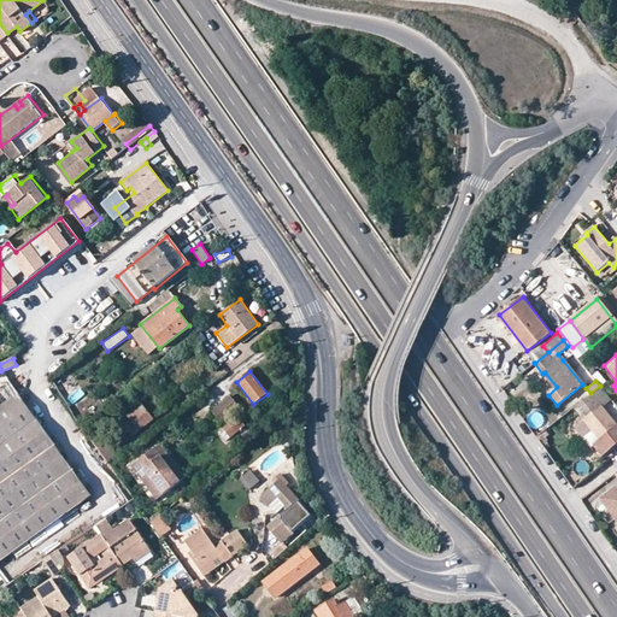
[(595,444),(593,445),(600,454),(616,441),(616,427),(599,406),(610,398),(600,386),(591,393),(573,407),(577,412),(586,423),(592,432),(599,440),(595,444)]
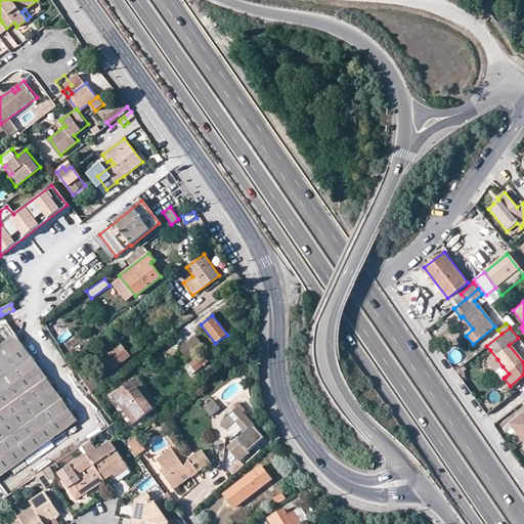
[(59,343),(73,338),(70,331),(56,336),(59,343)]
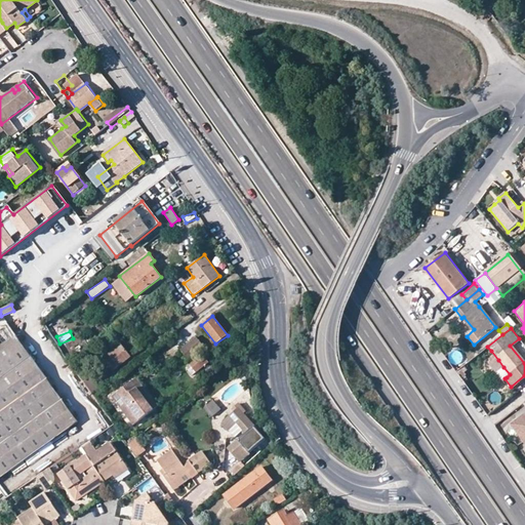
[(0,477),(48,443),(77,421),(15,337),(0,348),(0,477)]
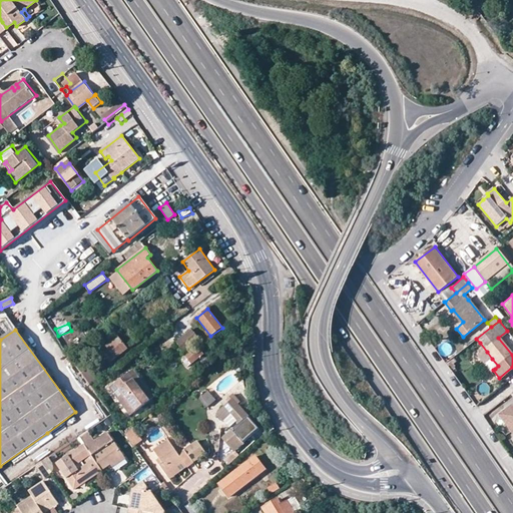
[(196,346),(199,343),(191,333),(176,346),(183,356),(196,346)]
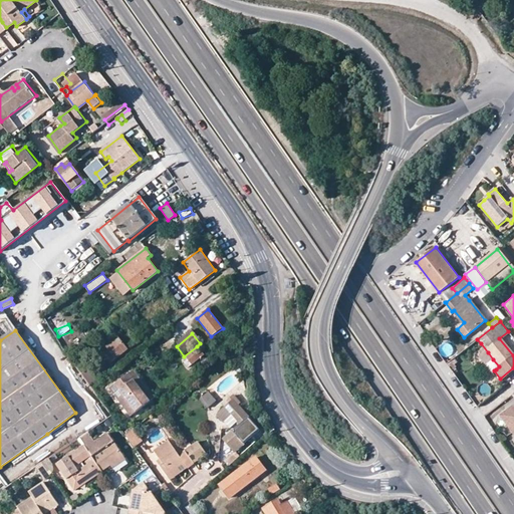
[(127,349),(118,337),(101,350),(110,362),(127,349)]
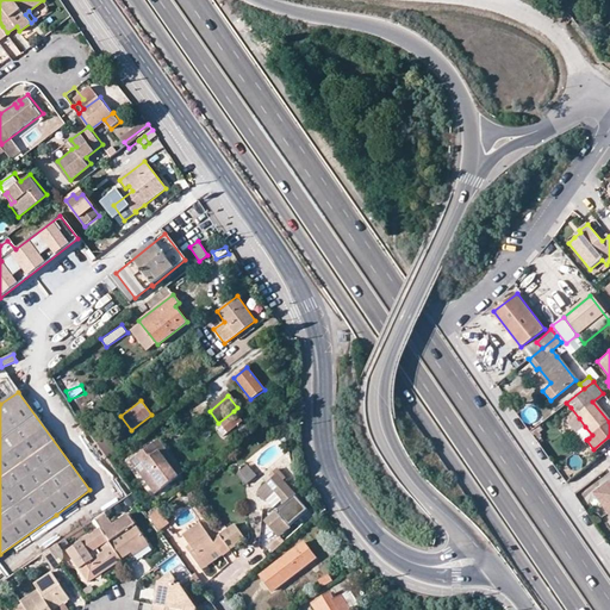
[(579,418),(571,408),(562,414),(571,424),(574,421),(579,418)]
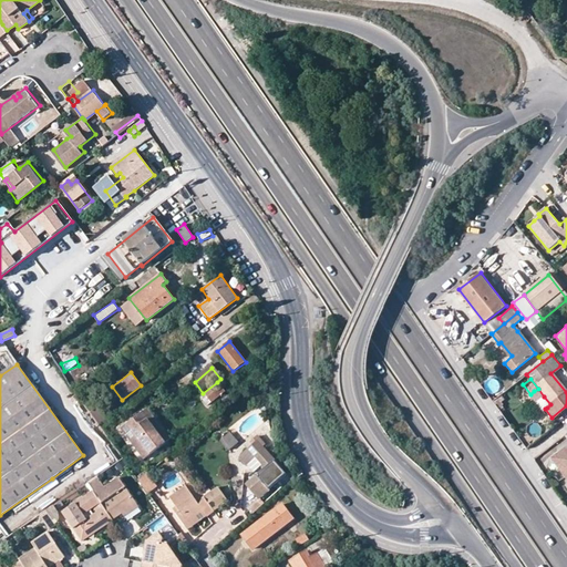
[(225,392),(217,382),(203,393),(212,402),(225,392)]
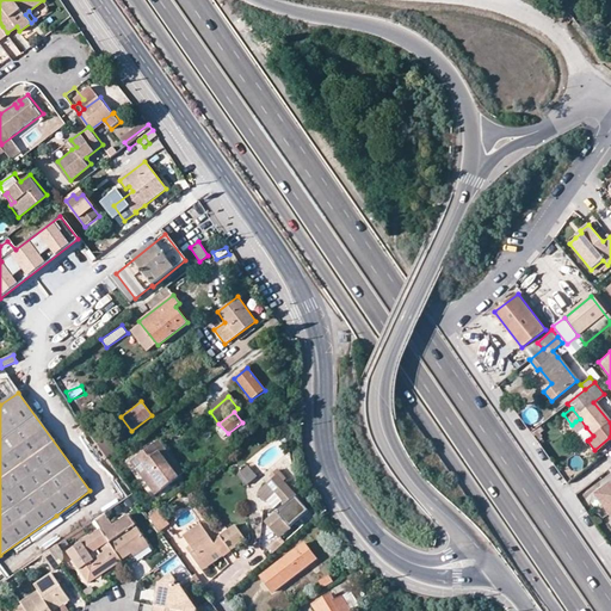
[(575,421),(582,430),(586,427),(580,419),(575,421)]
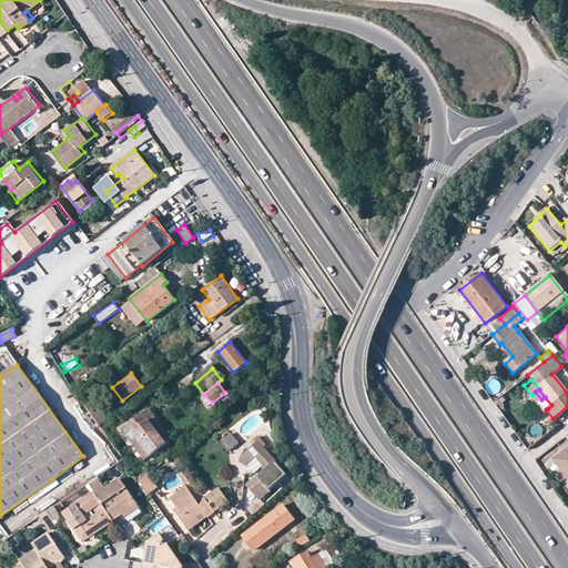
[(545,397),(541,399),(548,408),(551,405),(545,397)]
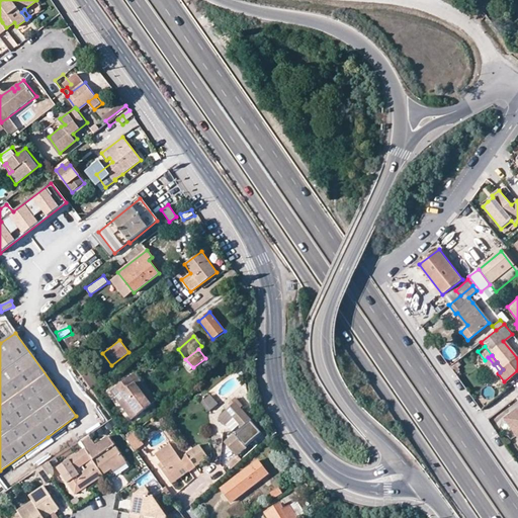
[(454,373),(459,369),(455,363),(450,366),(454,373)]
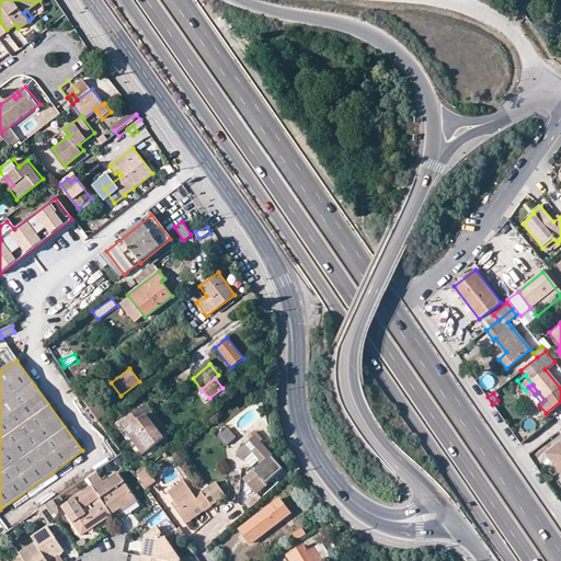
[(144,455),(164,438),(171,433),(148,403),(119,425),(144,455)]
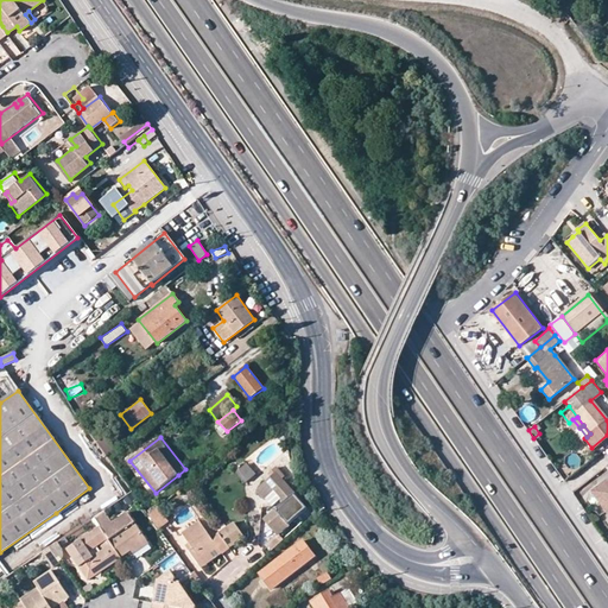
[(249,462),(236,469),(244,482),(257,475),(249,462)]
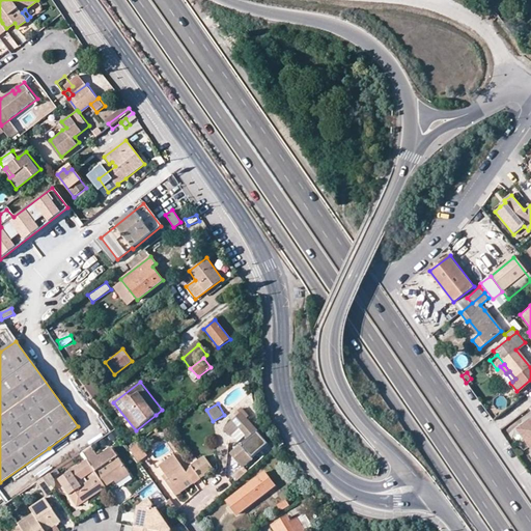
[(239,430),(244,436),(247,440),(236,449),(240,452),(233,457),(243,467),(268,444),(236,409),(233,414),(236,418),(224,428),(231,436),(235,432),(239,430)]
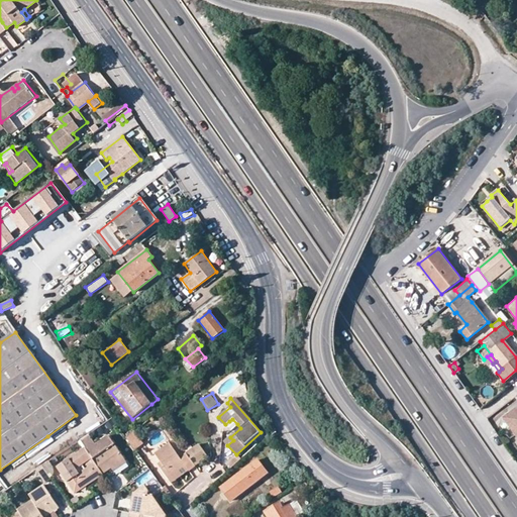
[(516,408),(506,417),(511,426),(509,428),(516,437),(516,408)]
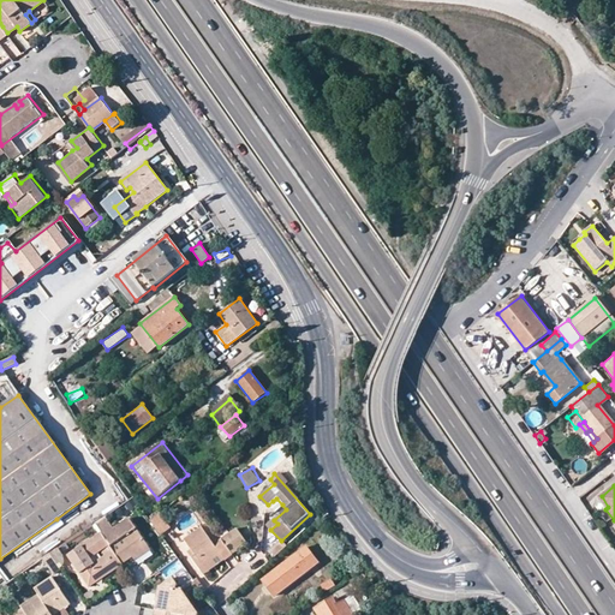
[(605,509),(608,507),(602,496),(598,500),(605,509)]
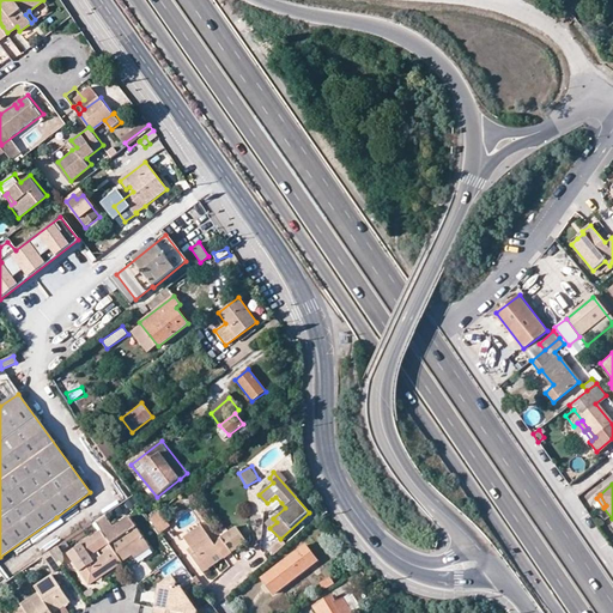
[(158,513),(150,519),(161,533),(170,527),(158,513)]
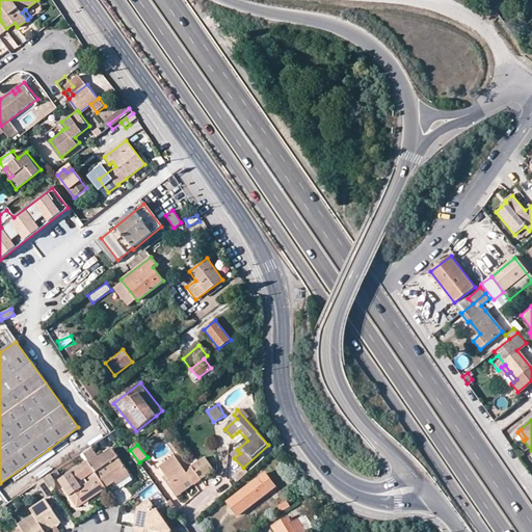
[(106,488),(114,482),(120,478),(127,473),(117,458),(111,449),(98,458),(90,447),(82,453),(87,461),(90,467),(95,473),(105,487),(106,488)]
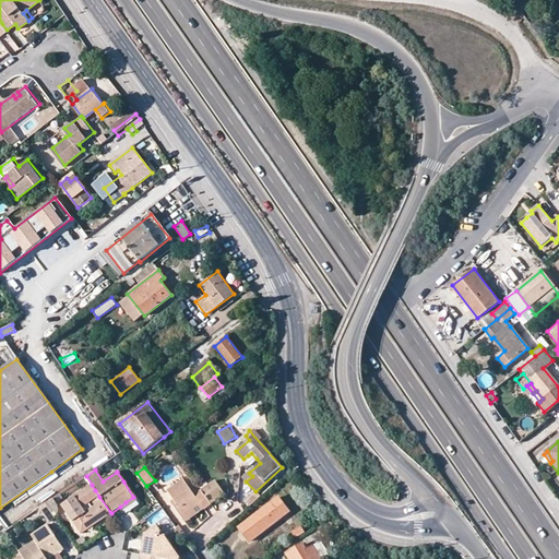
[(182,479),(166,491),(175,501),(178,507),(181,506),(187,513),(200,504),(203,509),(224,494),(214,480),(194,495),(182,479)]
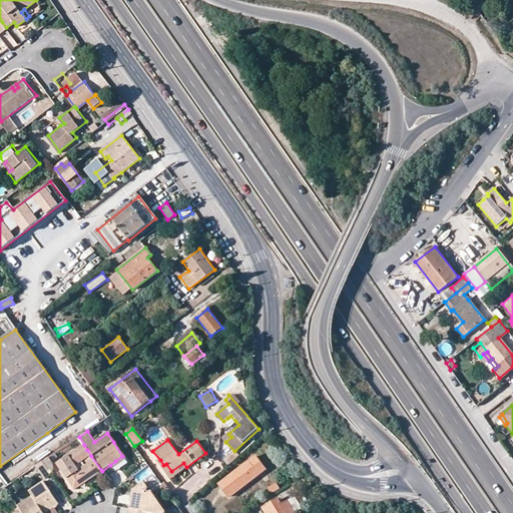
[(101,470),(91,456),(87,450),(84,445),(82,447),(56,464),(74,490),(102,471),(101,470)]
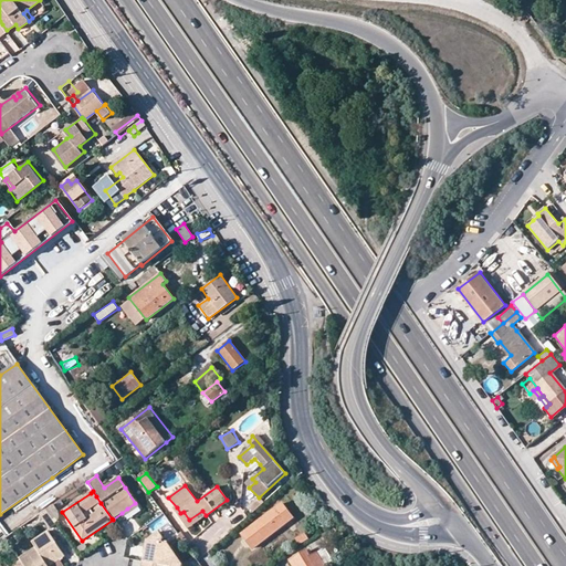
[(122,513),(124,516),(133,511),(138,507),(135,503),(127,509),(122,513)]
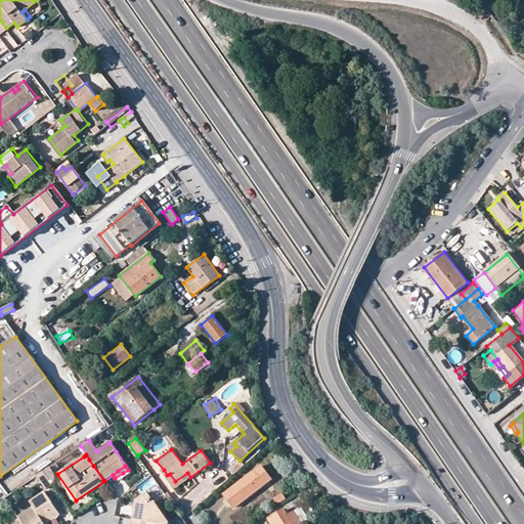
[(269,478),(261,466),(223,494),(234,507),(269,478)]
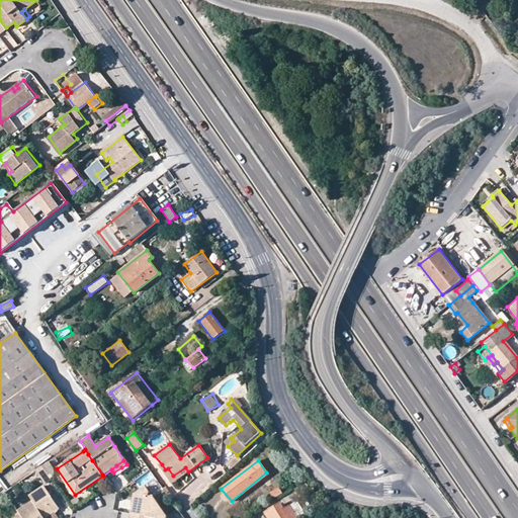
[(162,464),(158,466),(171,485),(188,471),(185,467),(173,476),(168,468),(165,469),(162,464)]
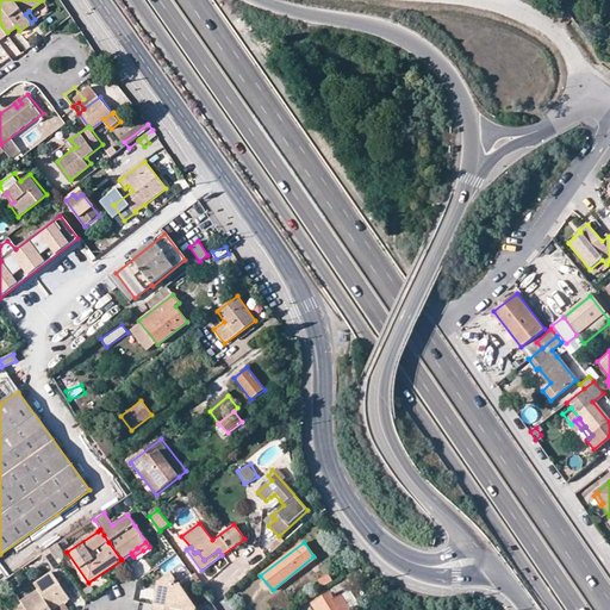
[(53,570),(60,564),(49,548),(42,554),(53,570)]
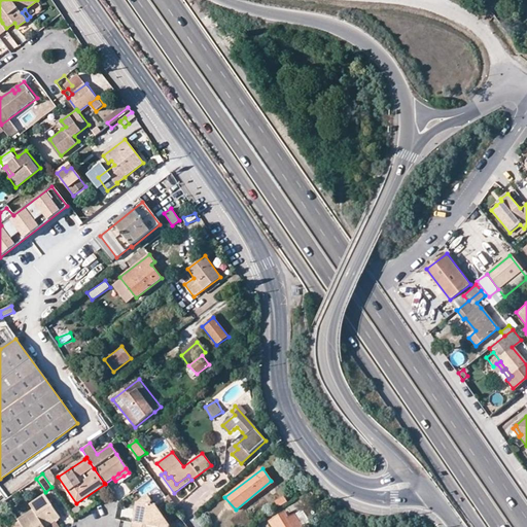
[(0,484),(0,490),(5,498),(16,490),(8,478),(0,484)]
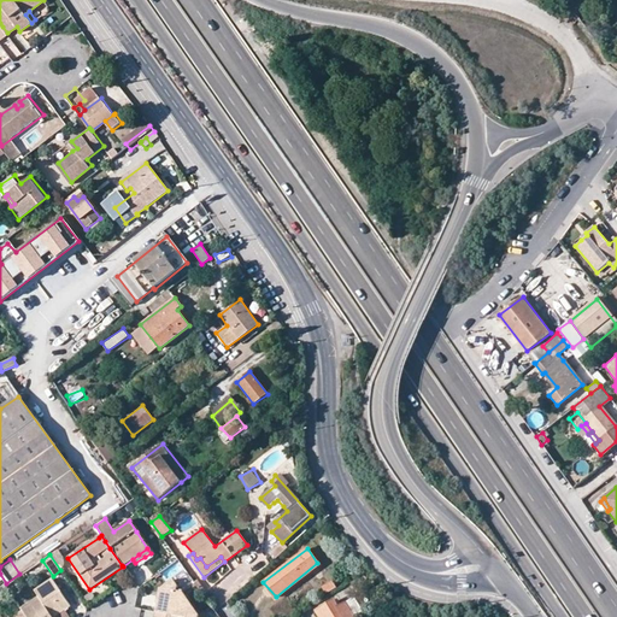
[(368,583),(364,576),(352,582),(356,591),(368,583)]
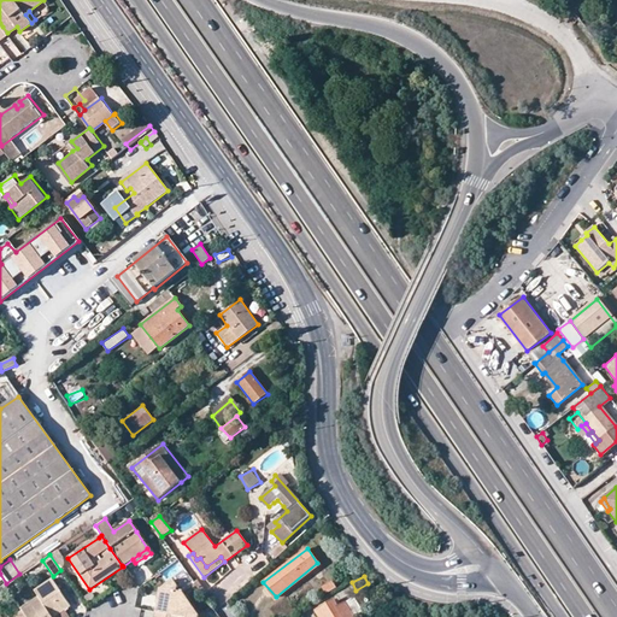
[(34,592),(39,599),(51,616),(53,616),(65,609),(70,606),(66,601),(59,591),(52,580),(34,592)]
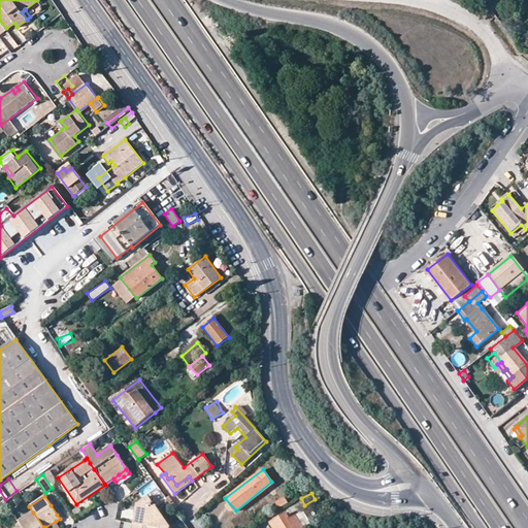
[(136,504),(133,524),(156,527),(169,527),(170,527),(156,506),(151,506),(152,501),(147,496),(136,504)]
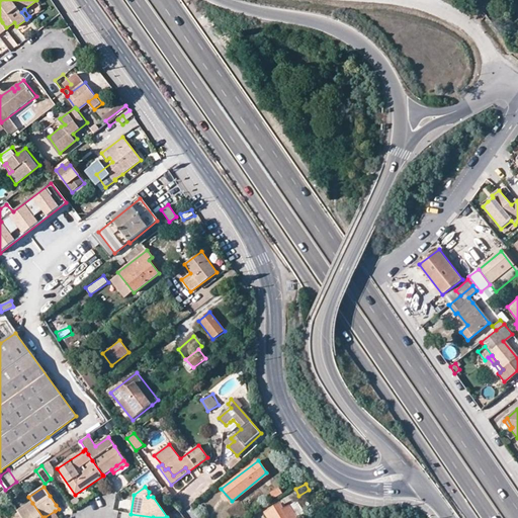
[(270,493),(273,498),(281,492),(279,488),(270,493)]
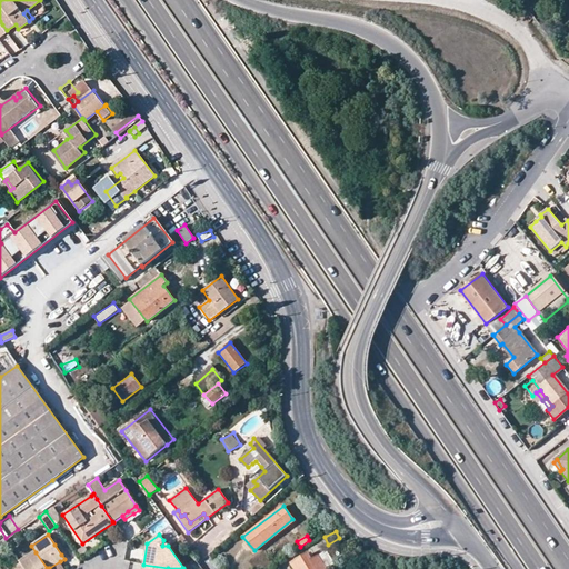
[(61,555),(65,552),(59,542),(55,545),(61,555)]
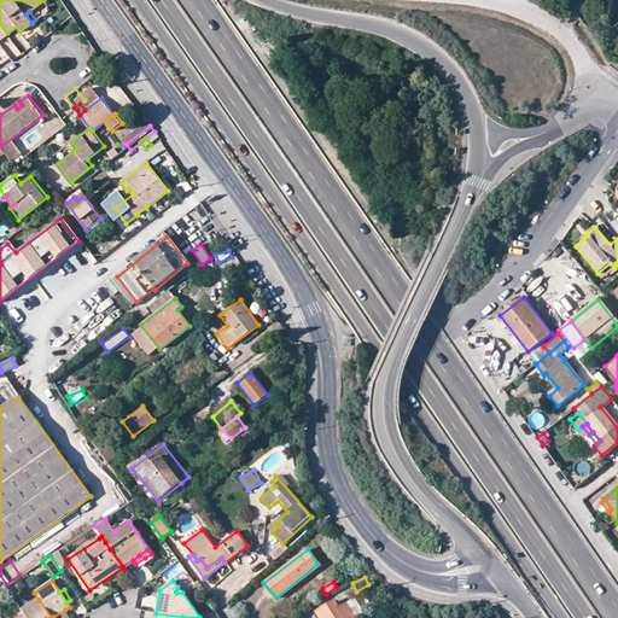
[(354,617),(363,613),(355,599),(339,608),(334,601),(316,613),(319,617),(354,617)]
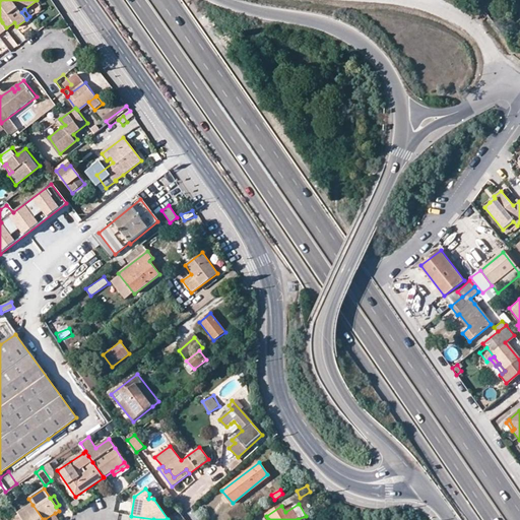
[(18,515),(18,516),(21,519),(43,519),(33,505),(18,515)]
